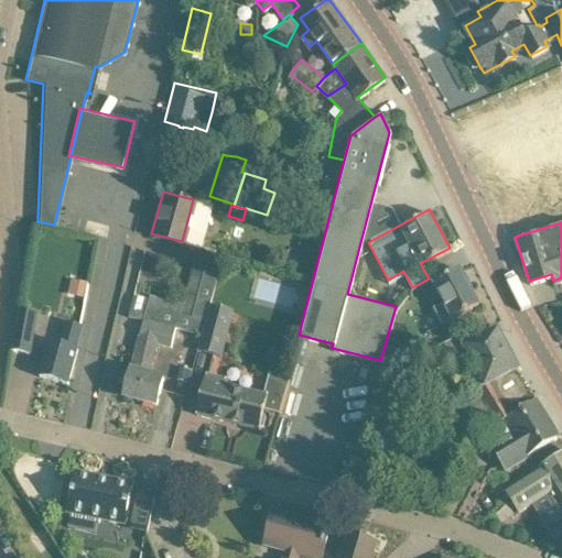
[(190,260),(192,260),(217,267),(222,252),(194,244),(190,260)]
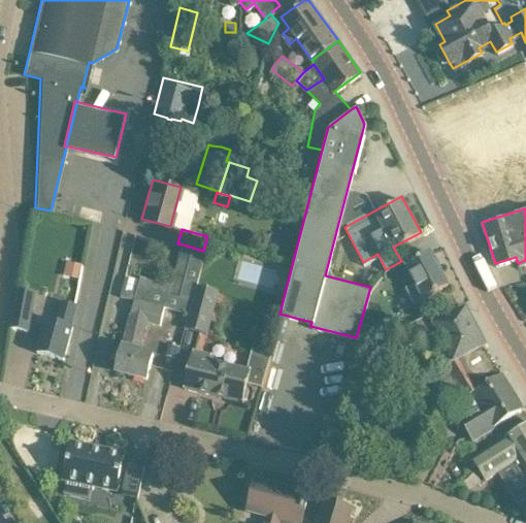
[(188,311),(195,283),(203,251),(179,243),(170,282),(139,273),(138,276),(124,273),(119,293),(133,297),(114,368),(145,376),(153,349),(139,346),(146,321),(159,324),(164,304),(188,311)]
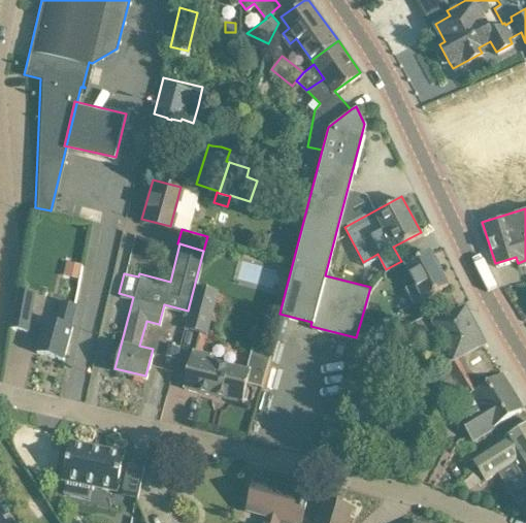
[(412,301),(429,292),(447,283),(429,250),(404,263),(414,282),(404,287),(412,301)]
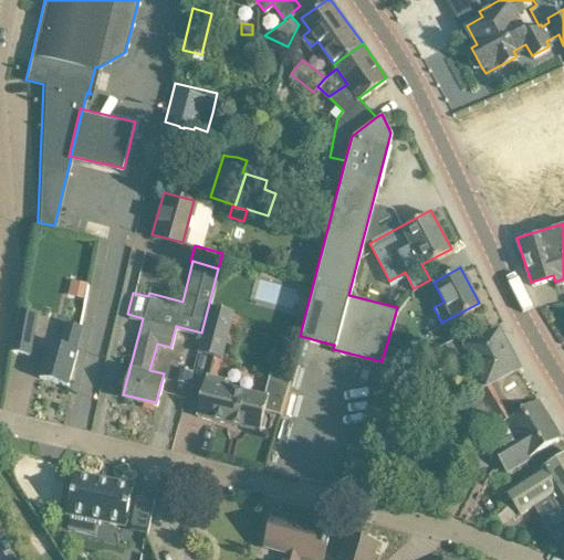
[(84,294),(85,278),(69,277),(68,293),(84,294)]
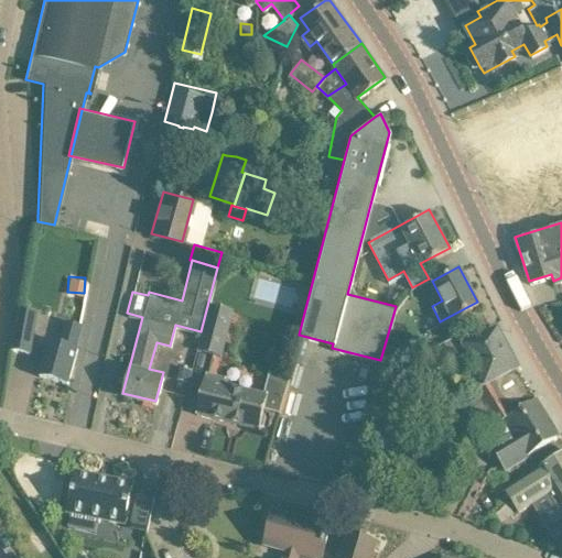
[(196,348),(220,354),(233,308),(208,302),(201,331),(196,348)]
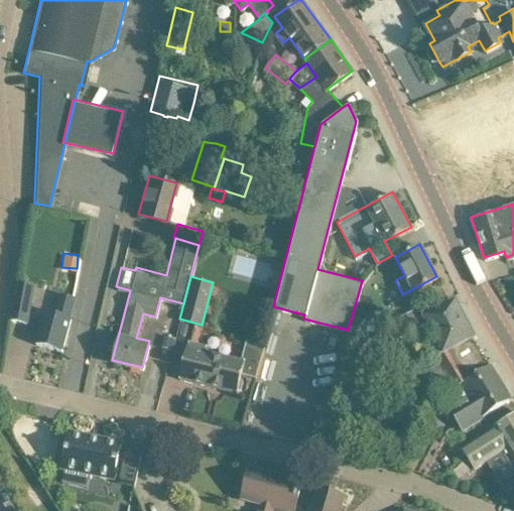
[(33,283),(16,280),(9,317),(25,322),(33,283)]
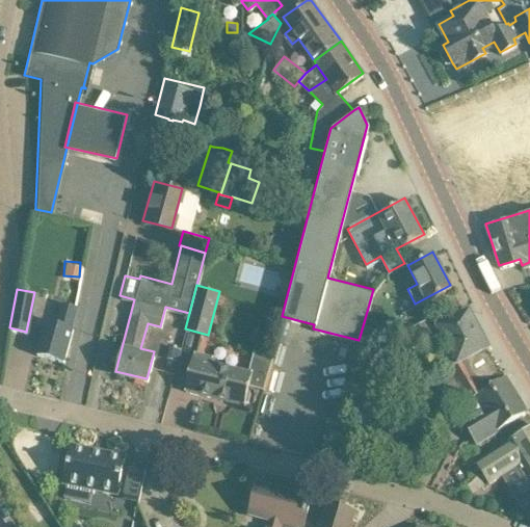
[(282,316),(287,295),(279,293),(273,314),(282,316)]
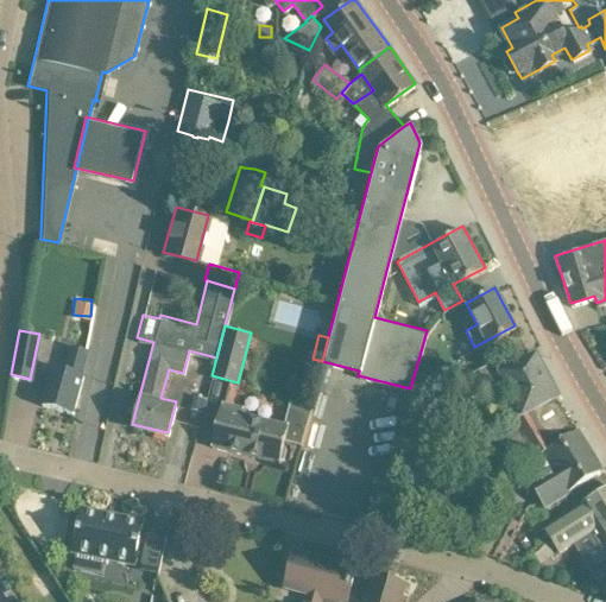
[(80,372),(87,348),(71,343),(64,368),(51,365),(40,403),(71,411),(82,373),(80,372)]
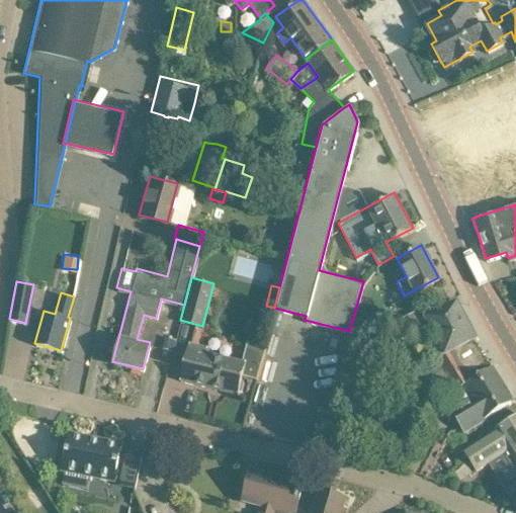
[(475,336),(455,300),(447,304),(444,298),(423,310),(421,306),(392,321),(401,337),(428,322),(436,338),(426,344),(434,359),(471,337),(475,336)]
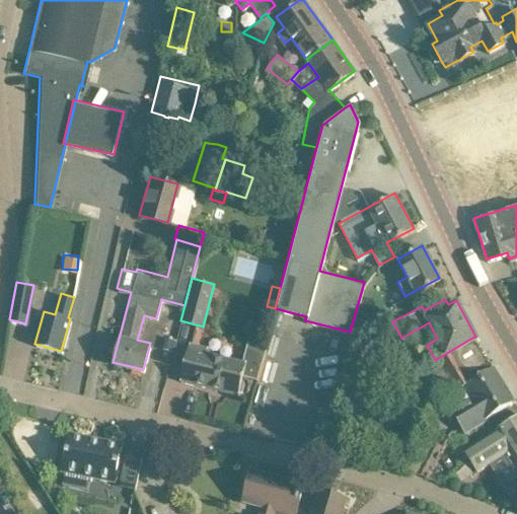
[(355,314),(350,332),(358,334),(372,322),(355,314)]
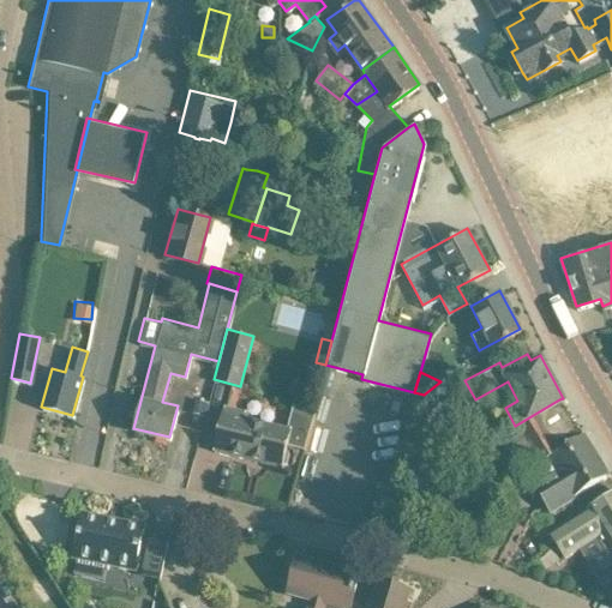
[(208,399),(195,396),(191,410),(203,414),(208,399)]
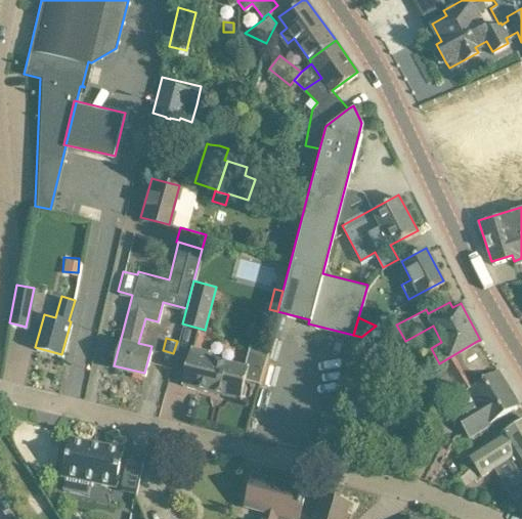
[(467,435),(518,403),(496,369),(494,370),(477,341),(439,363),(410,379),(396,387),(404,401),(450,376),(462,393),(466,402),(452,409),(467,435)]
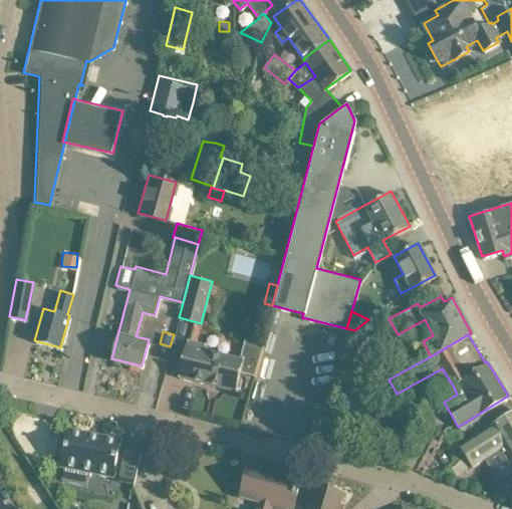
[(204,347),(205,341),(187,337),(183,355),(178,374),(235,389),(239,370),(253,373),(262,342),(244,337),(240,355),(204,347)]
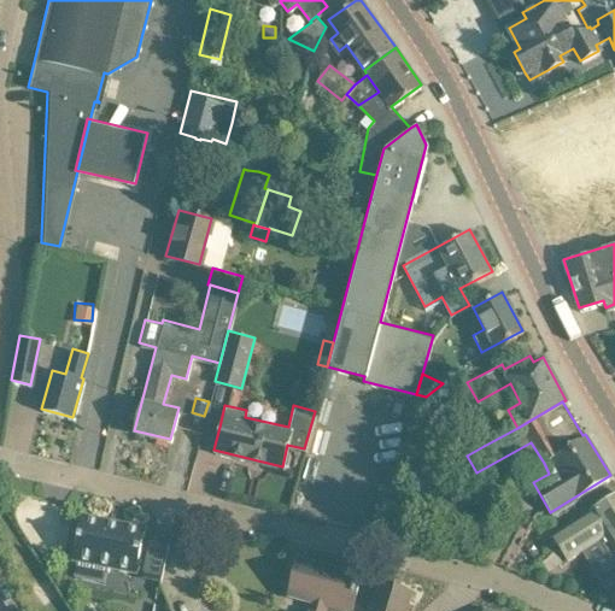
[(609,554),(614,551),(614,492),(590,509),(550,534),(566,558),(598,538),(609,554)]
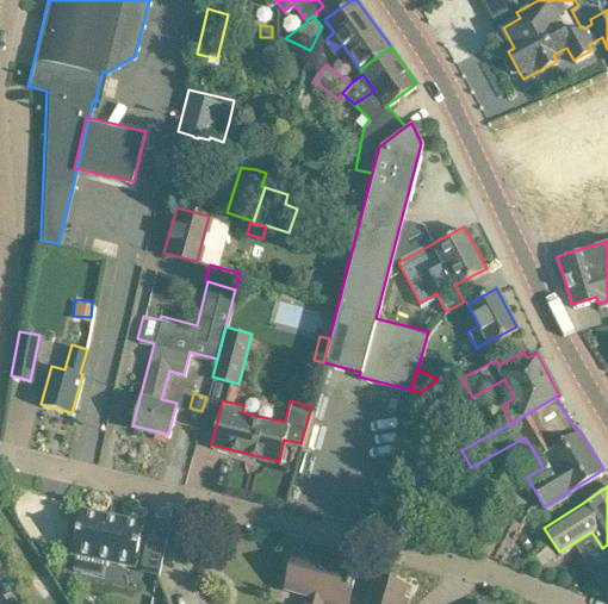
[(142,521),(80,509),(78,522),(73,521),(69,536),(75,537),(72,550),(132,564),(142,521)]
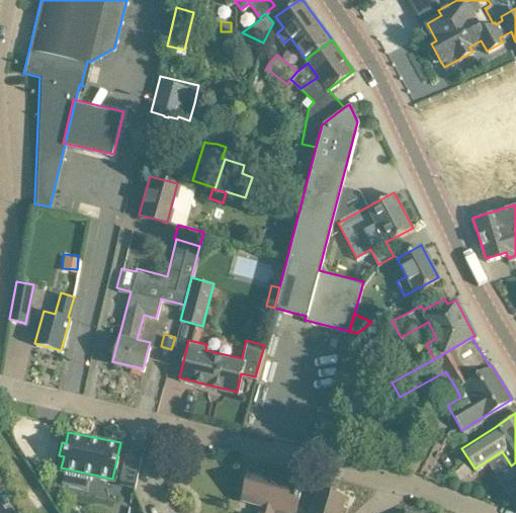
[(303,512),(304,512),(294,510),(302,481),(251,467),(242,498),(259,503),(256,512),(303,512)]
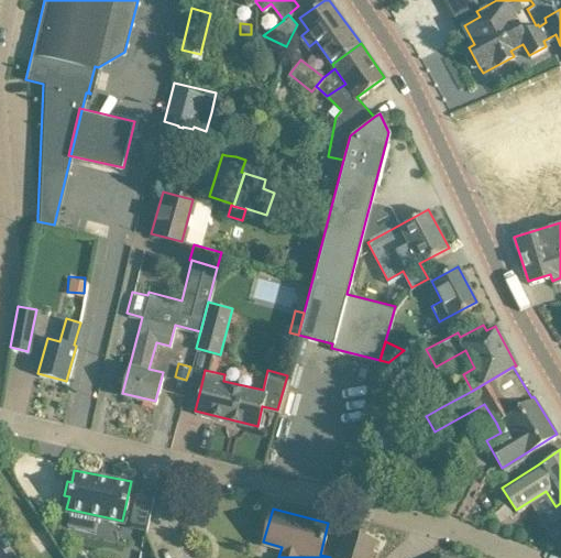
[(560,520),(548,528),(557,544),(560,540),(560,520)]
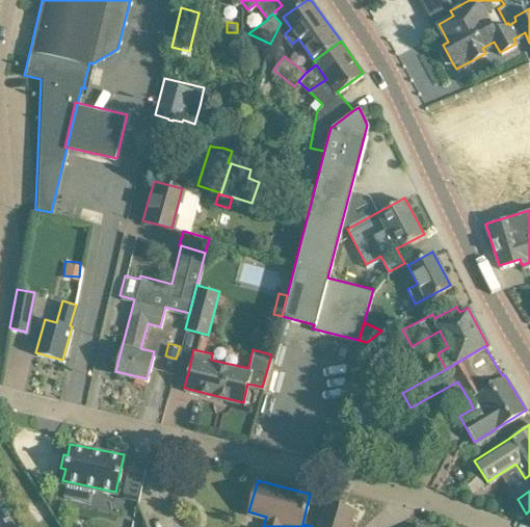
[(347,526),(353,508),(326,501),(318,526),(314,526),(312,526),(311,526),(347,526)]
